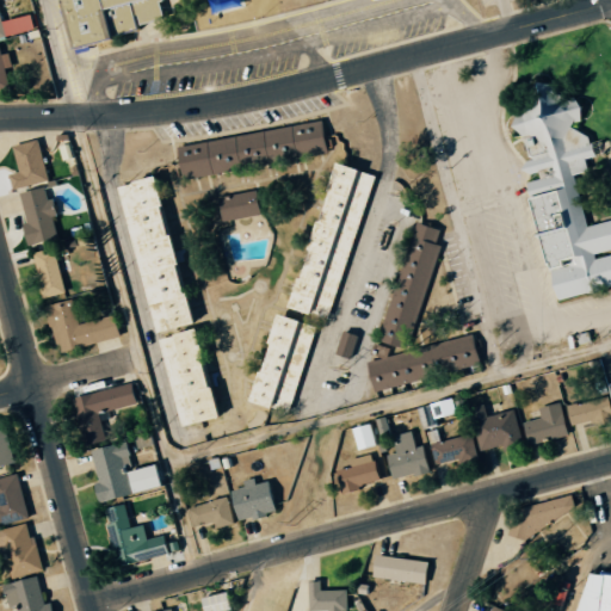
[(53,0),(68,54),(111,42),(109,34),(161,20),(156,0),(53,0)]
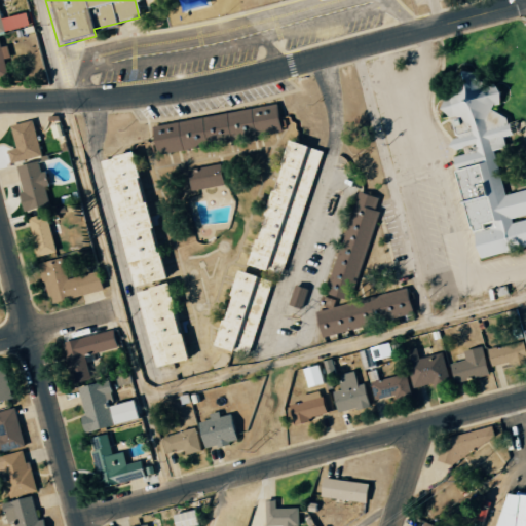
[(29,26),(25,12),(2,19),(5,31),(29,26)]
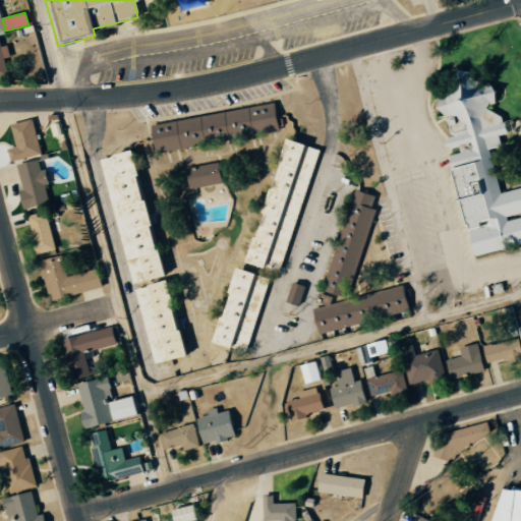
[(473,255),(520,243),(520,217),(509,220),(508,216),(520,212),(520,186),(499,192),(485,149),(499,146),(496,134),(506,132),(503,121),(501,122),(500,116),(484,108),(486,103),(488,104),(495,104),(494,92),(488,81),(472,84),(467,71),(457,68),(448,74),(451,89),(436,92),(432,106),(443,116),(448,115),(448,117),(445,118),(449,132),(452,134),(446,136),(442,143),(449,148),(458,146),(459,152),(448,155),(449,167),(447,167),(462,223),(463,223),(465,229),(483,224),(483,226),(468,230),(467,242),(473,255)]
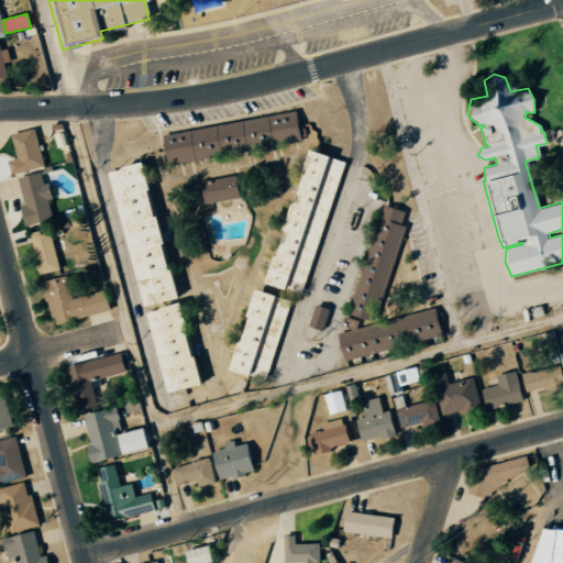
[(162,133),(166,164),(300,142),(296,111),(162,133)]
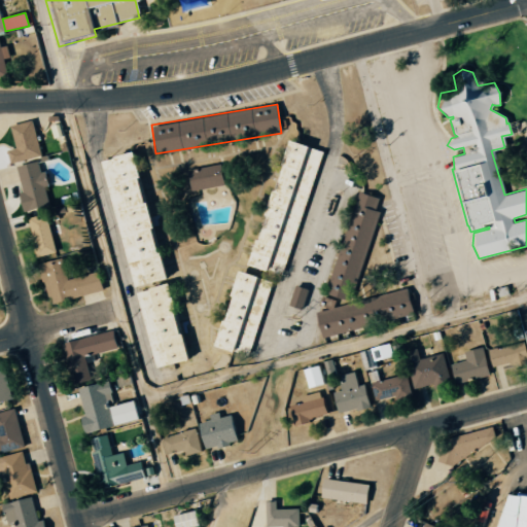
[(9,125),(14,148),(7,150),(9,163),(40,155),(33,120),(9,125)]
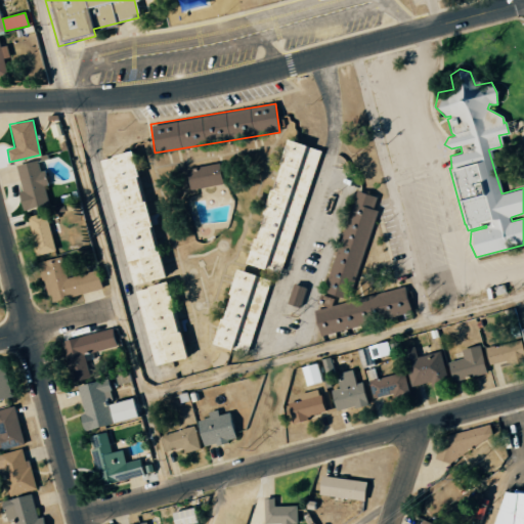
[(281,274),(319,149),(284,138),(247,263),(281,274)]
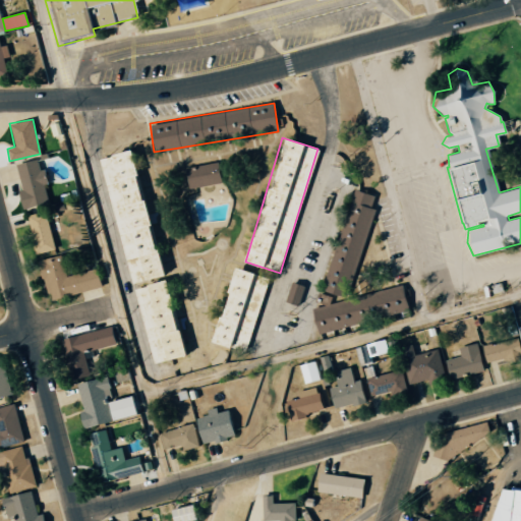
[(129,283),(160,277),(130,150),(101,157),(129,283)]
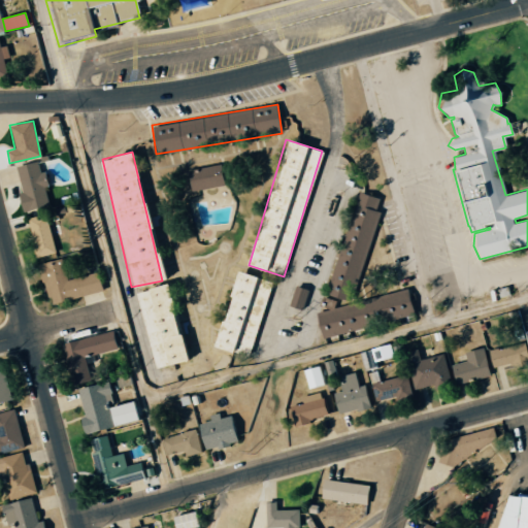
[(52,204),(43,171),(40,171),(38,161),(14,167),(25,211),(52,204)]
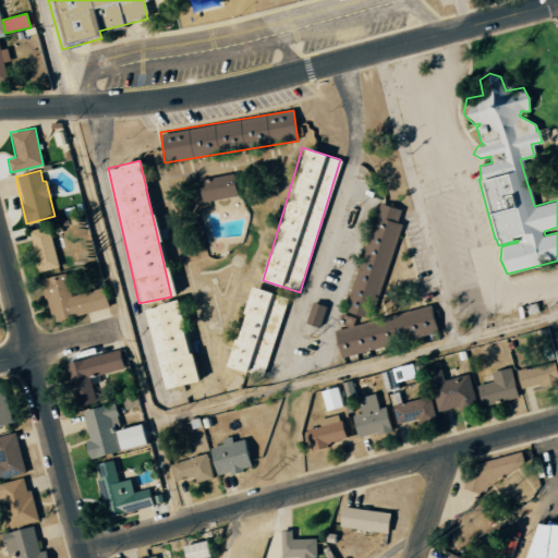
[(202,204),(238,194),(232,172),(196,181),(202,204)]
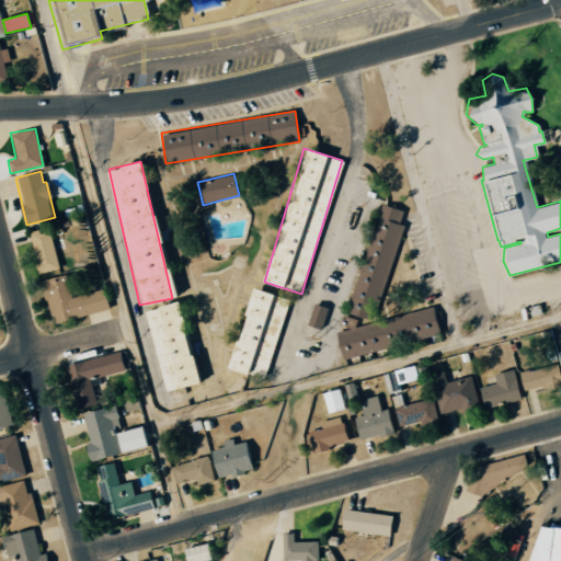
[(377,310),(403,226),(400,225),(403,210),(380,204),(347,312),(364,318),(367,307),(377,310)]
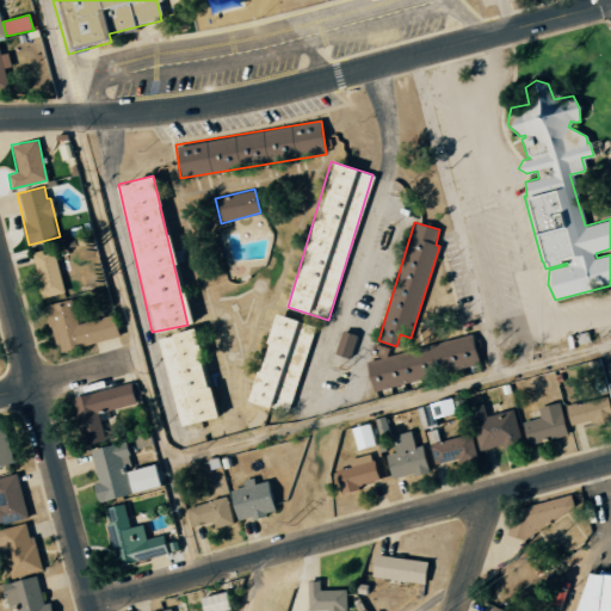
[(41,297),(63,294),(55,248),(34,252),(41,297)]
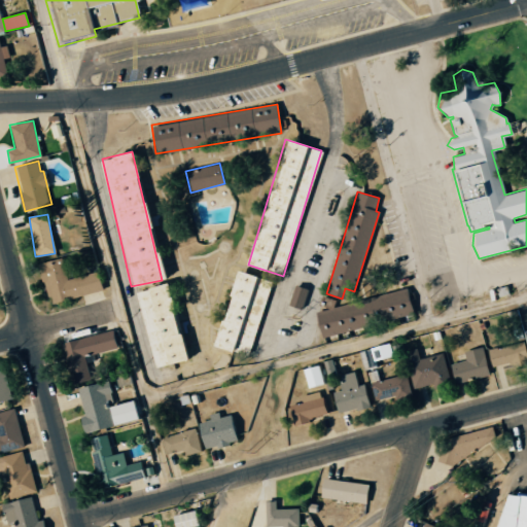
[(103,291),(98,272),(68,280),(63,259),(40,265),(49,304),(103,291)]
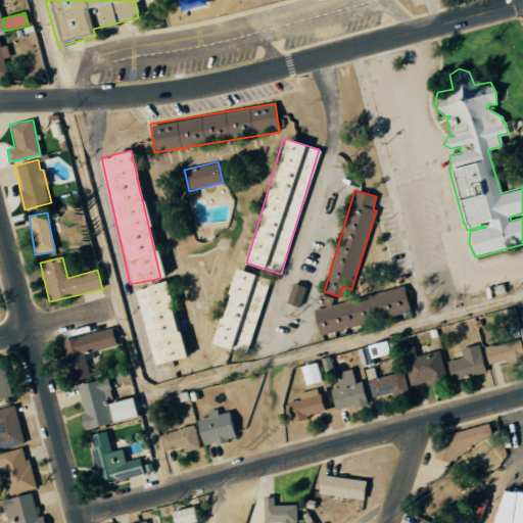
[(268,278),(233,269),(212,344),(248,353),(268,278)]
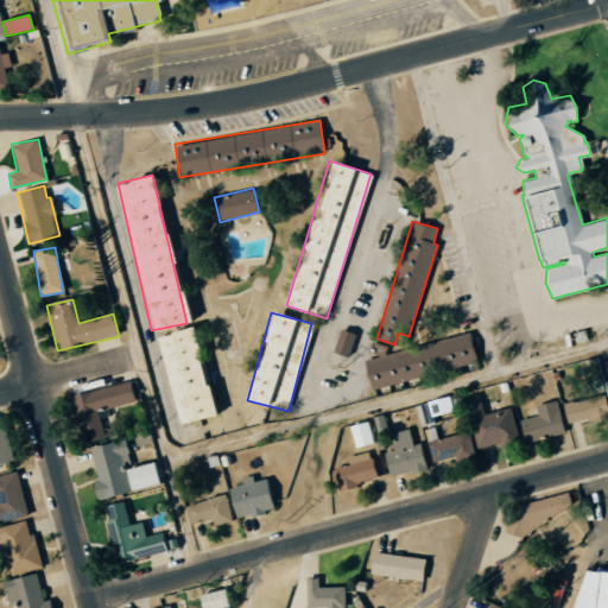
[(156,336),(178,424),(214,416),(191,327),(156,336)]
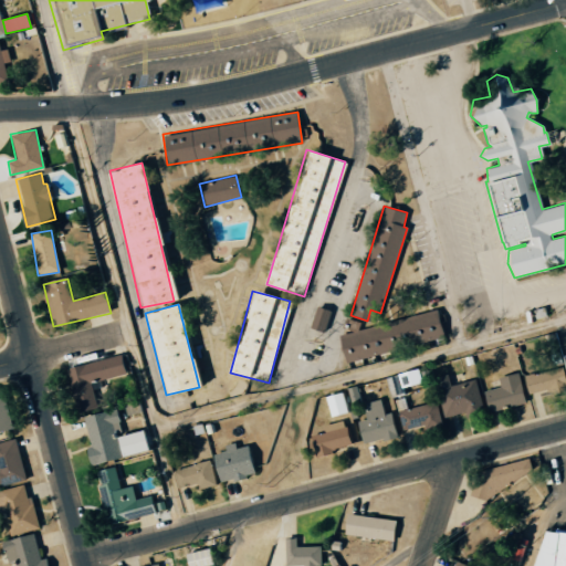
[(324,333),(332,312),(317,306),(310,327),(324,333)]
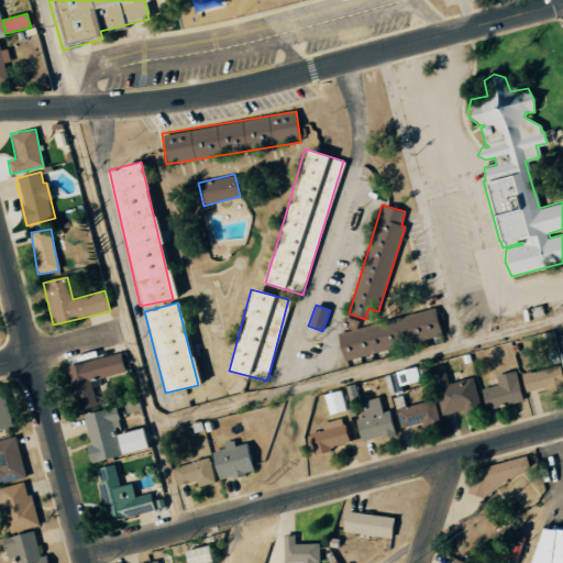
[(337,335),(343,363),(441,338),(434,310),(337,335)]
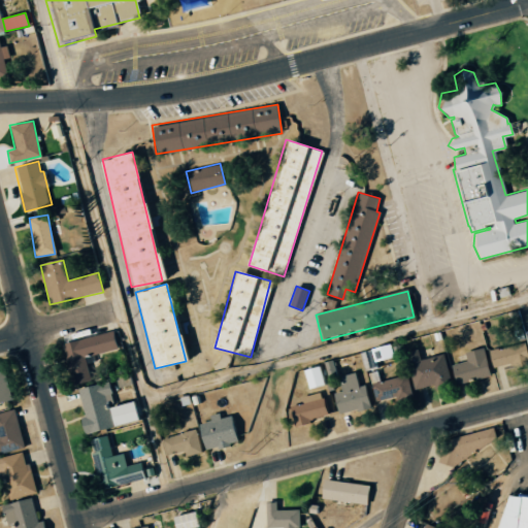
[(86,356),(117,348),(112,330),(61,343),(71,382),(91,376),(86,356)]
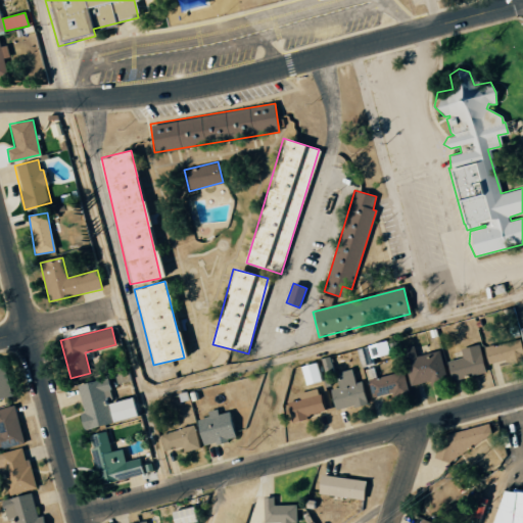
[(483,347),(487,364),(506,360),(508,366),(522,361),(522,353),(519,339),(483,347)]
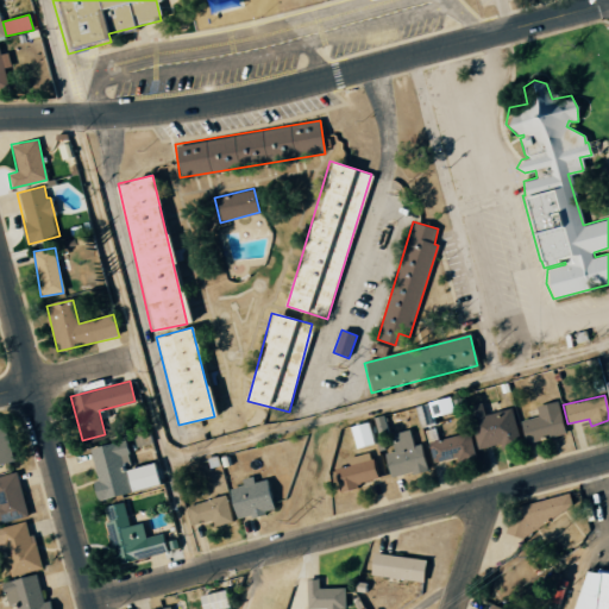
[(425,403),(429,419),(453,412),(449,397),(425,403)]
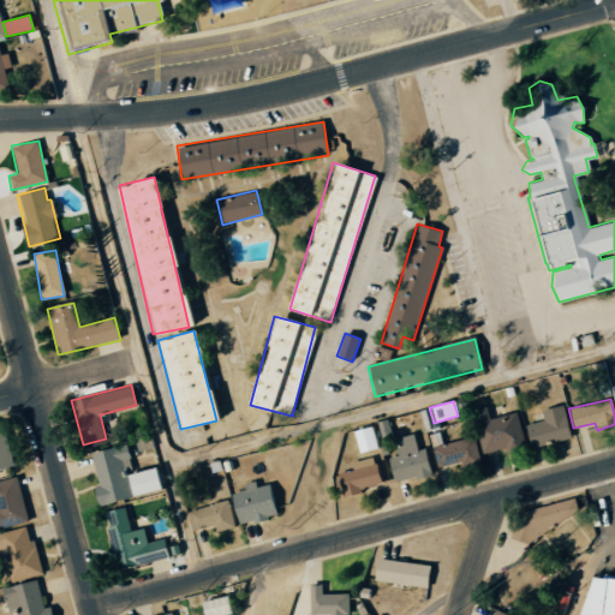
[(541,410),(543,421),(525,424),(530,446),(571,437),(565,405),(541,410)]
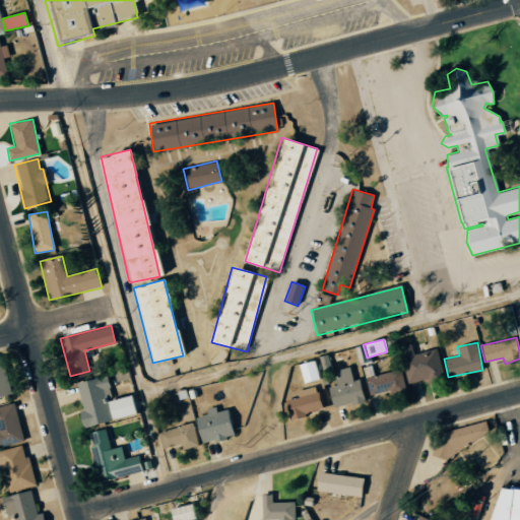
[(401,358),(408,383),(428,378),(429,384),(446,380),(437,348),(401,358)]
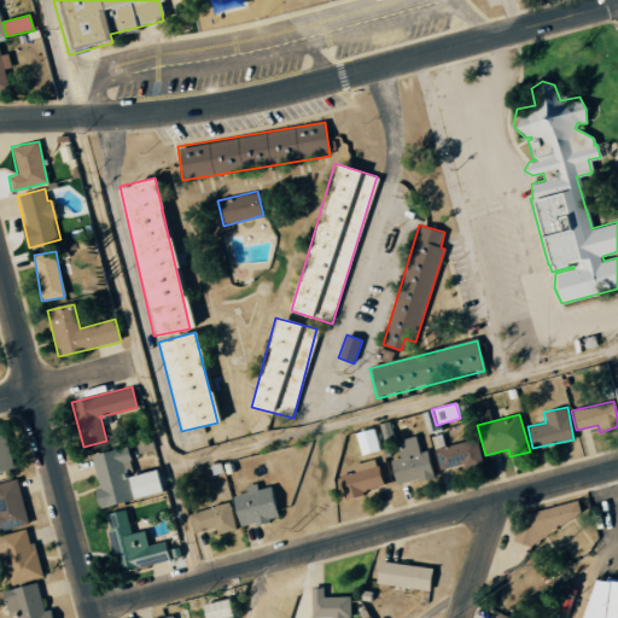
[(361,455),(380,450),(374,427),(355,432),(361,455)]
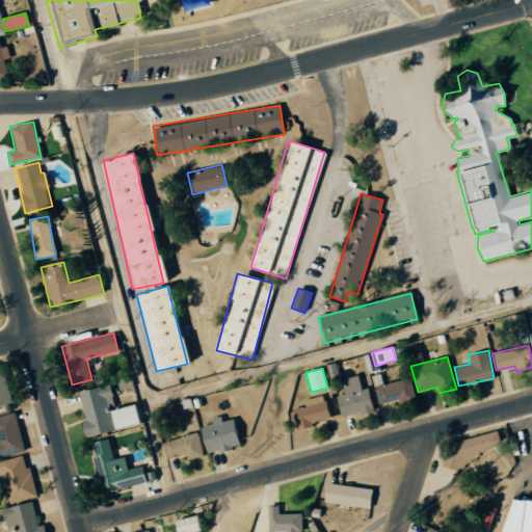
[(379,404),(398,400),(399,403),(416,399),(409,376),(382,384),(379,374),(372,376),(379,404)]
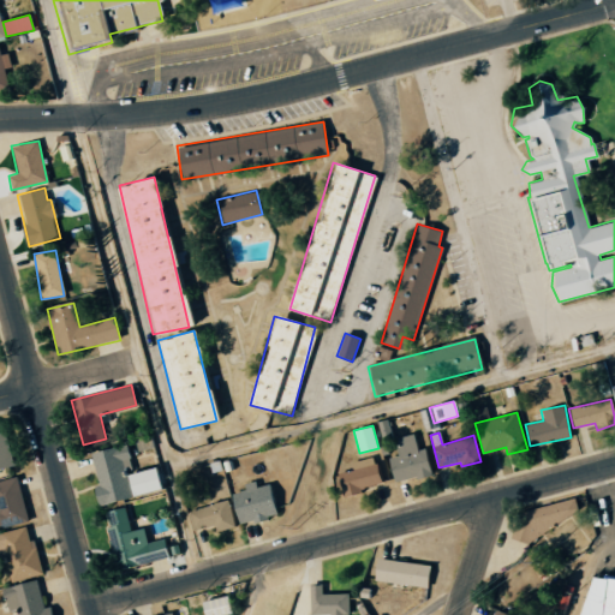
[(389,458),(394,483),(431,475),(427,448),(418,449),(415,434),(395,437),(399,455),(389,458)]
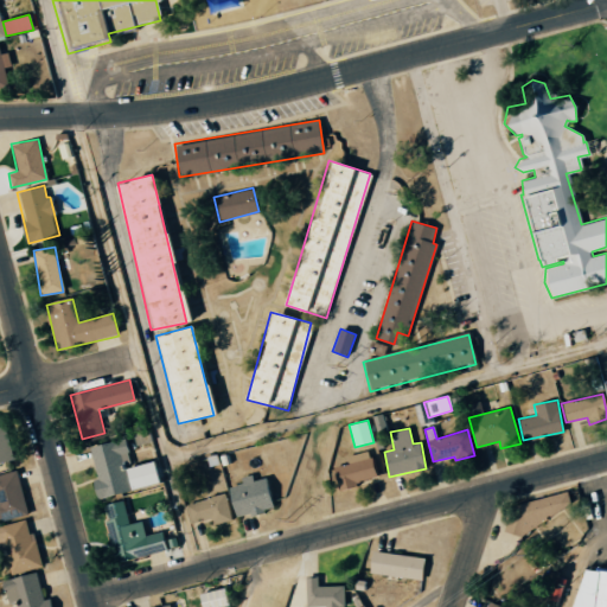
[(152,461),(131,466),(125,439),(89,447),(96,480),(91,481),(95,498),(157,485),(152,461)]
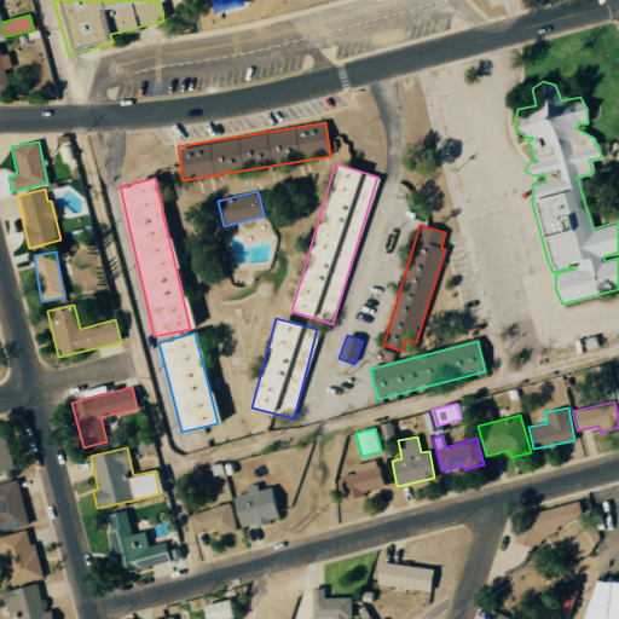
[(353,464),(354,474),(340,476),(343,497),(382,490),(377,461),(353,464)]
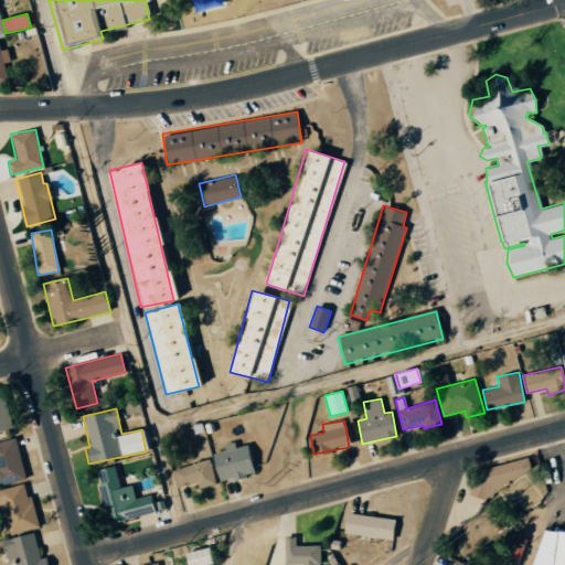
[(20,438),(0,443),(0,486),(10,483),(10,482),(18,481),(17,479),(29,476),(20,438)]
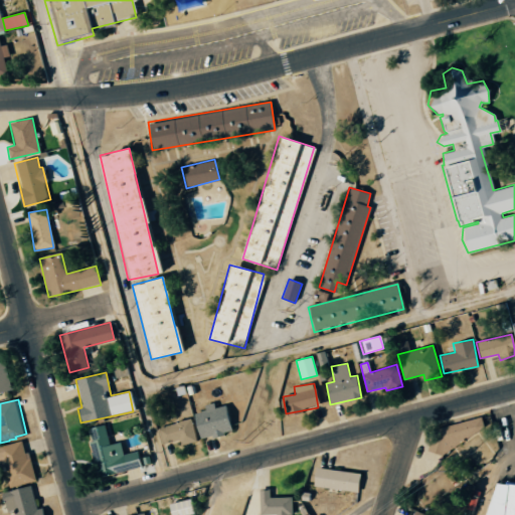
[(198,440),(231,432),(225,405),(213,408),(213,407),(192,411),(198,440)]
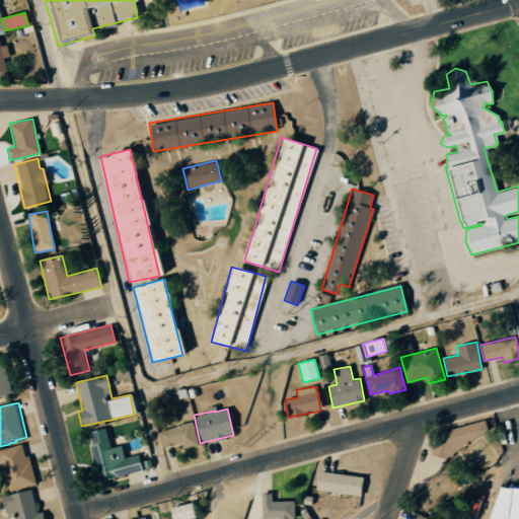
[(490,438),(484,420),(431,436),(437,454),(490,438)]
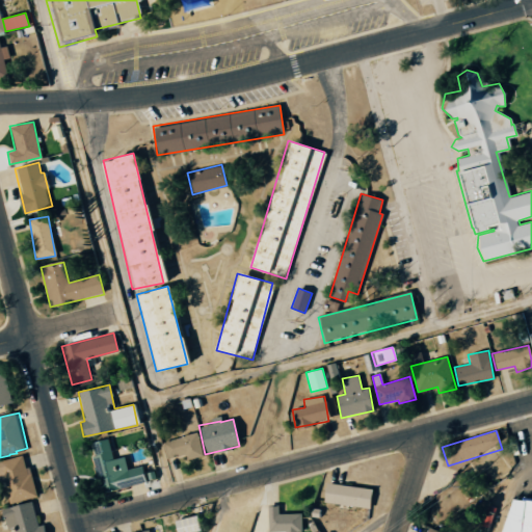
[(162,442),(166,459),(186,454),(187,460),(203,456),(197,433),(162,442)]
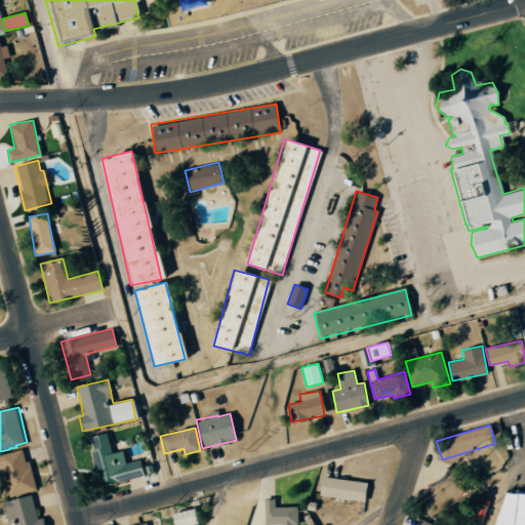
[(143,476),(138,459),(125,462),(122,451),(112,453),(107,433),(88,437),(96,471),(104,470),(107,484),(143,476)]
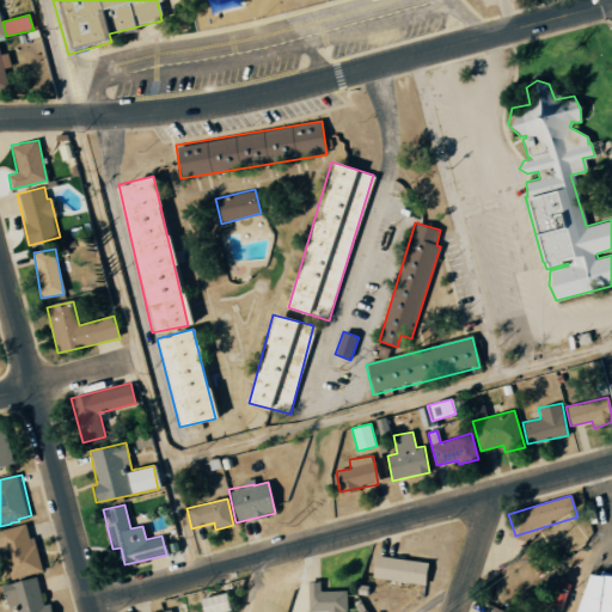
[(44,573),(34,524),(0,531),(0,551),(1,556),(8,555),(14,579),(44,573)]
